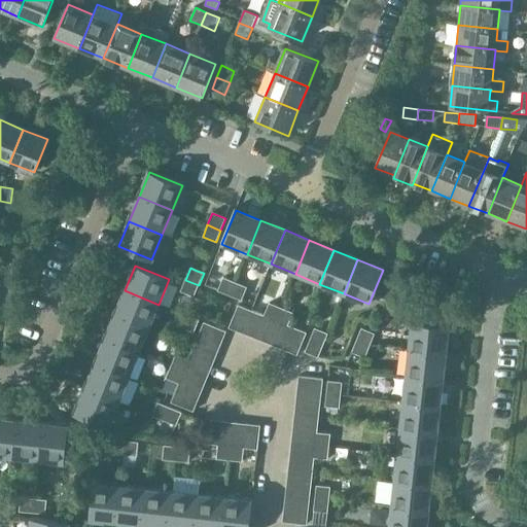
[(218,290),(230,295),(235,282),(223,278),(218,290)]
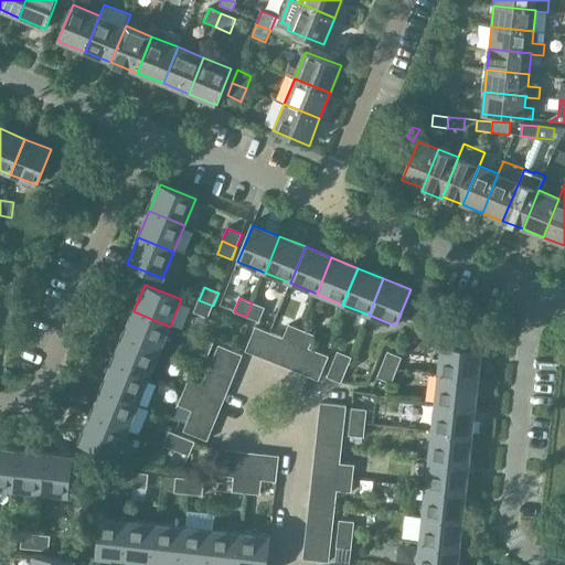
[(199,300),(194,312),(208,318),(211,310),(213,306),(199,300)]
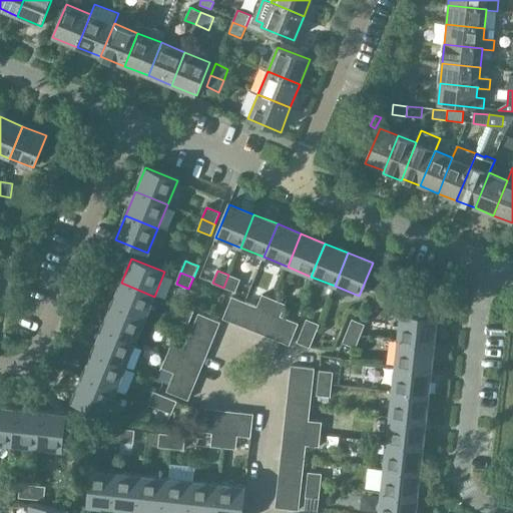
[(228,275),(223,288),(235,293),(240,280),(228,275)]
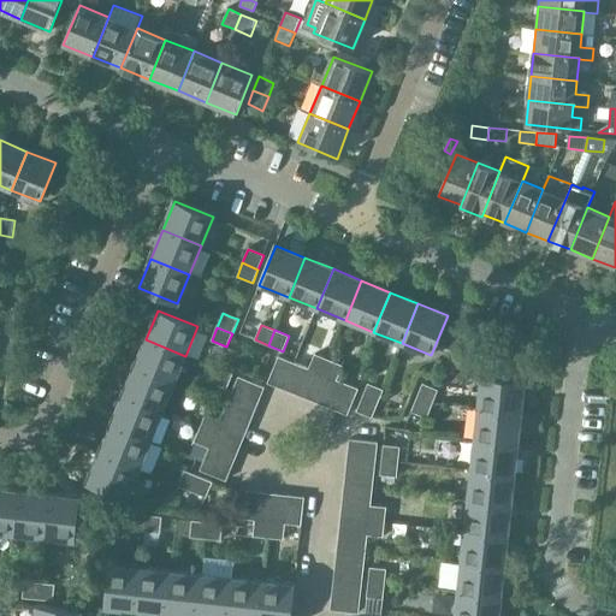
[(230,338),(226,347),(237,350),(241,342),(230,338)]
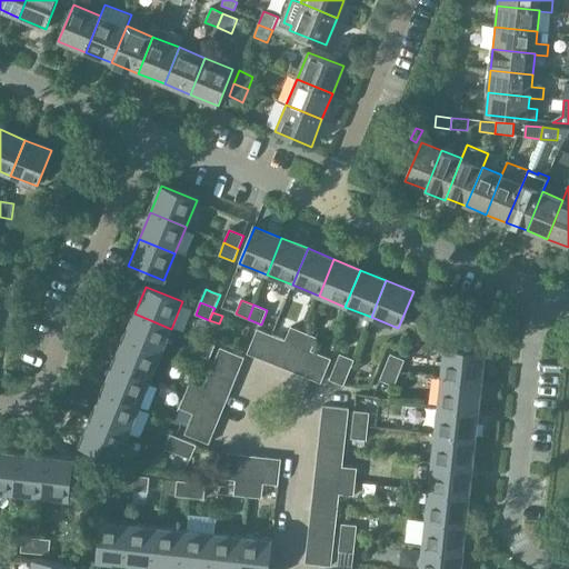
[(135,313),(123,340),(160,355),(171,329),(135,313)]
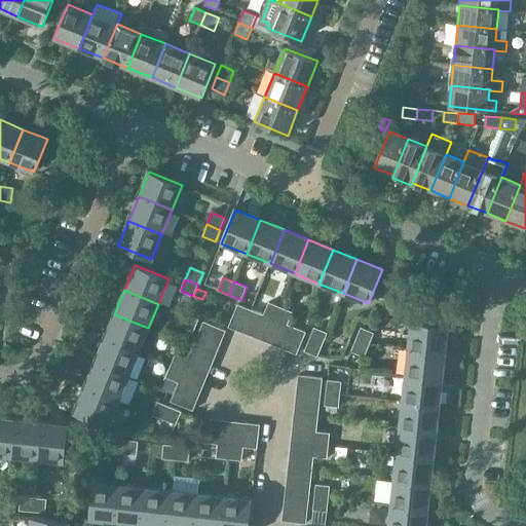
[(269,303),(264,315),(275,320),(280,307),(269,303)]
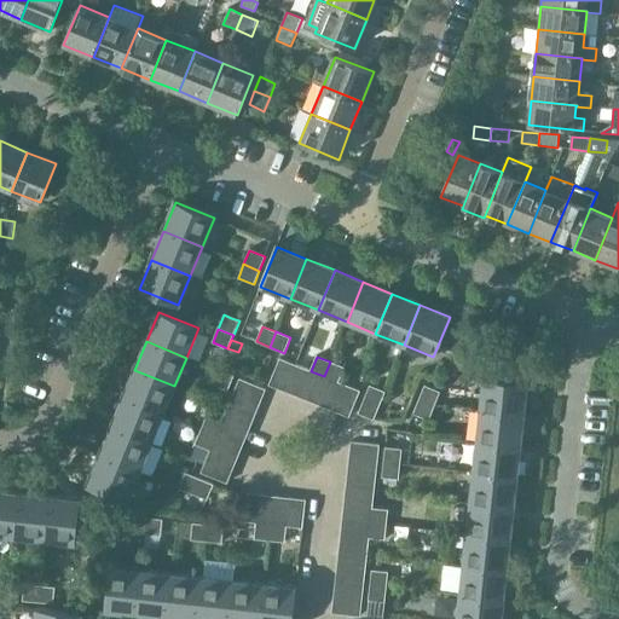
[(270,385),(313,403),(324,376),(311,371),(279,359),(270,385)]
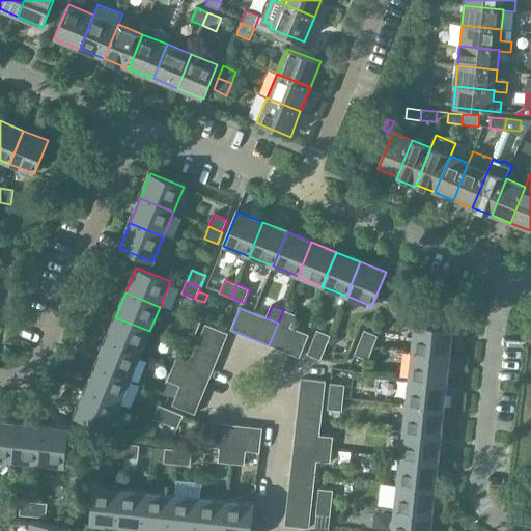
[(283,310),(278,323),(290,328),(296,315),(283,310)]
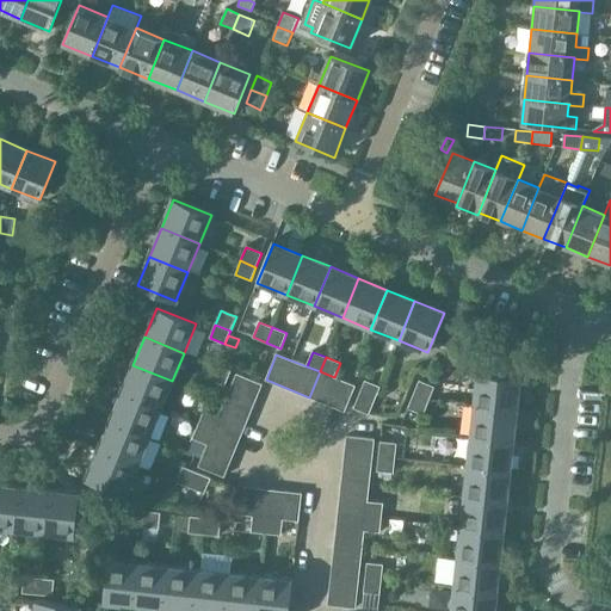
[(133,365),(122,394),(161,409),(172,381),(133,365)]
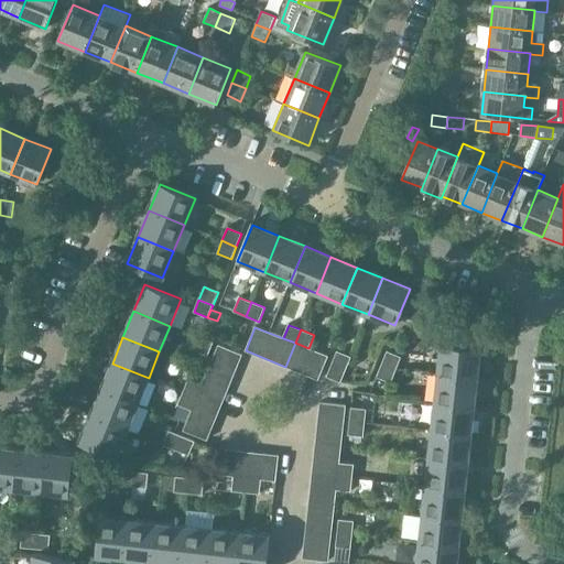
[(199,337),(194,349),(207,355),(213,343),(199,337)]
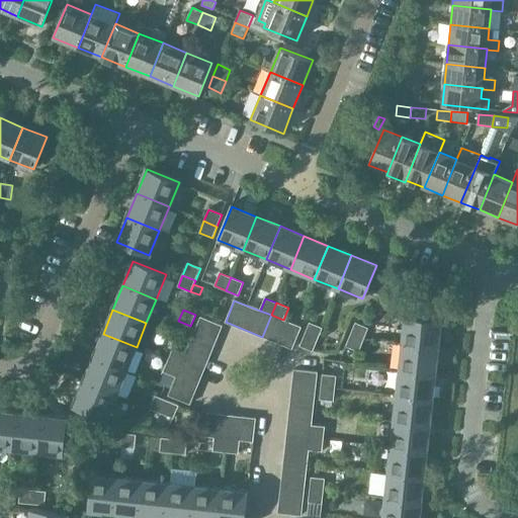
[(271,315),(262,337),(292,349),(300,327),(283,320),(271,315)]
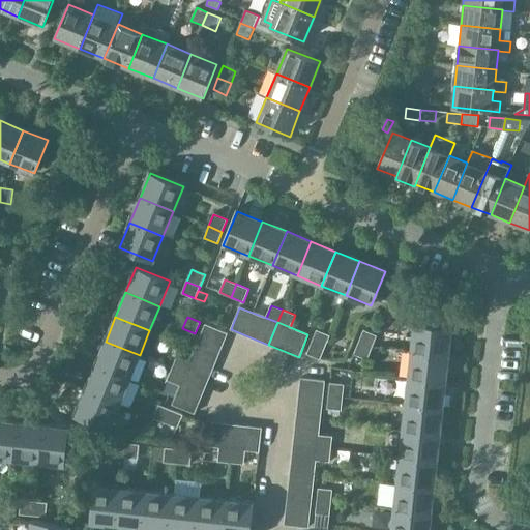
[(185,373),(180,386),(173,405),(195,413),(228,333),(205,324),(189,362),(185,373)]
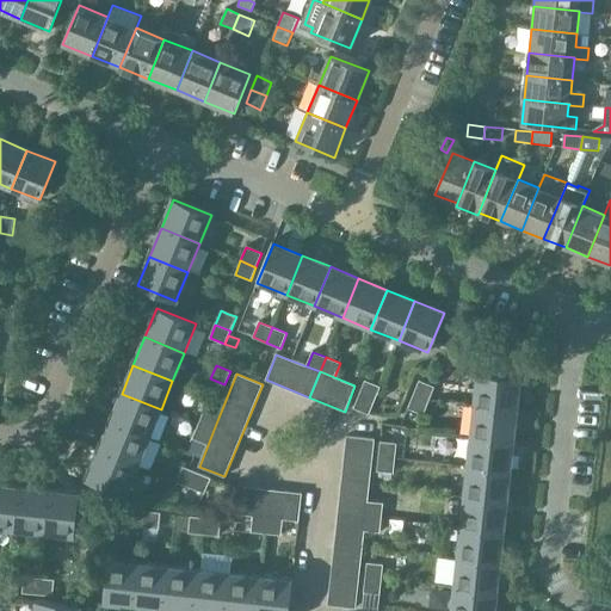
[(477,375),(475,406),(516,411),(519,380),(477,375)]
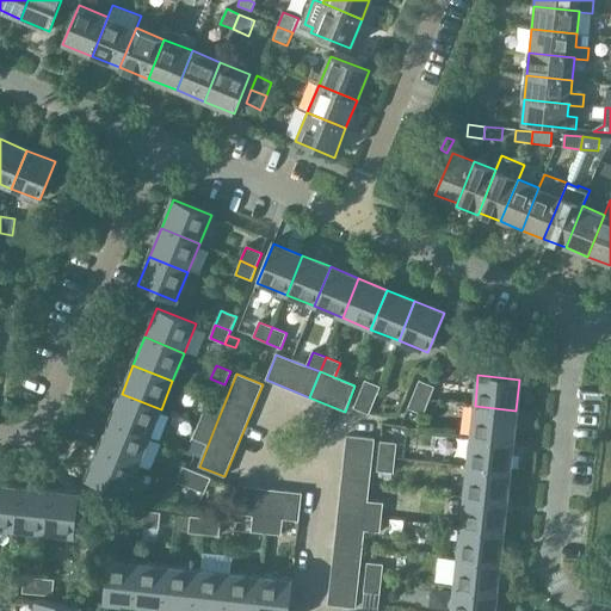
[(366,381),(360,394),(375,401),(381,387),(366,381)]
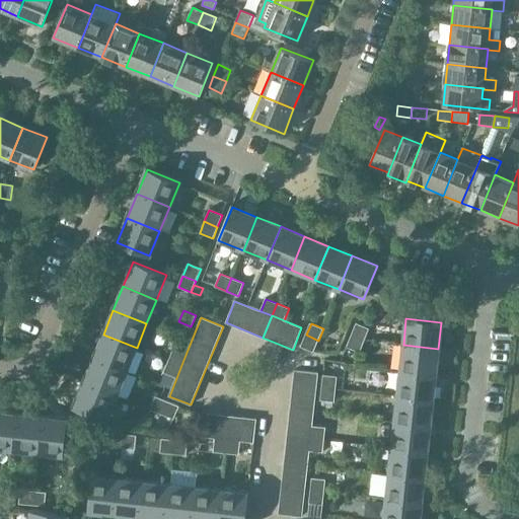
[(356,323),(352,335),(365,340),(369,329),(356,323)]
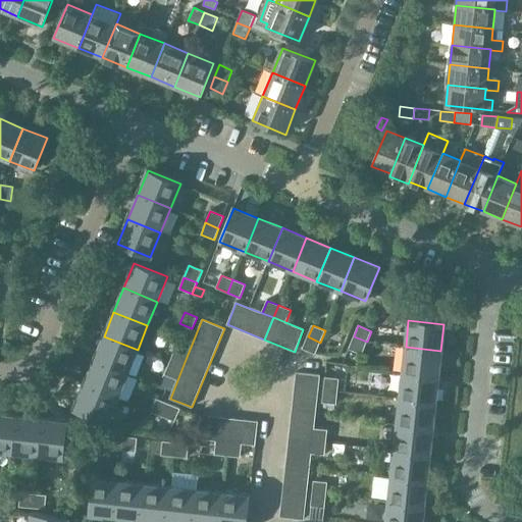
[(104,336),(94,360),(127,374),(138,350),(104,336)]
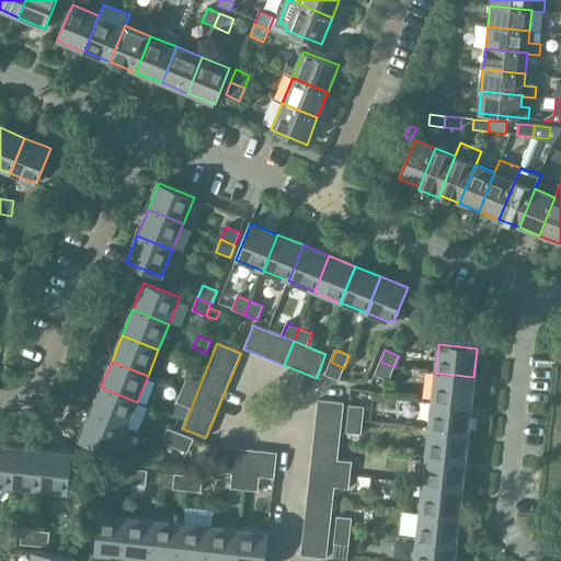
[(325,375),(339,380),(344,368),(331,362),(325,375)]
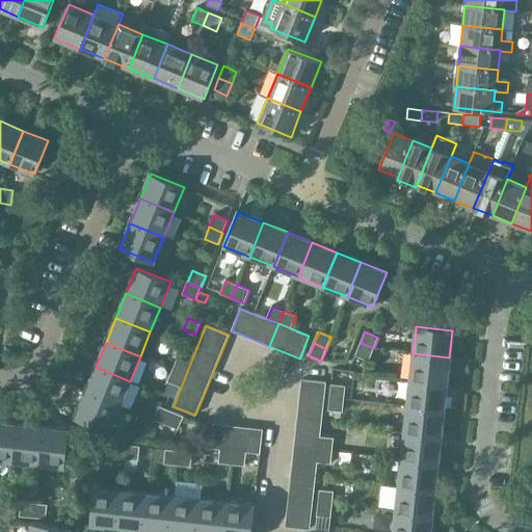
[(374,348),(361,343),(355,355),(369,361),(374,348)]
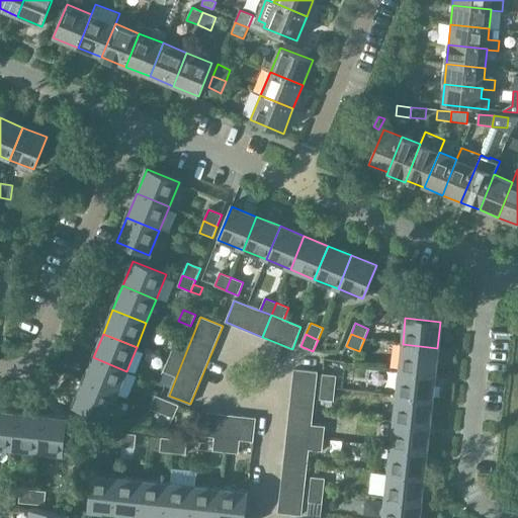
[(403,344),(400,369),(435,373),(437,348),(403,344)]
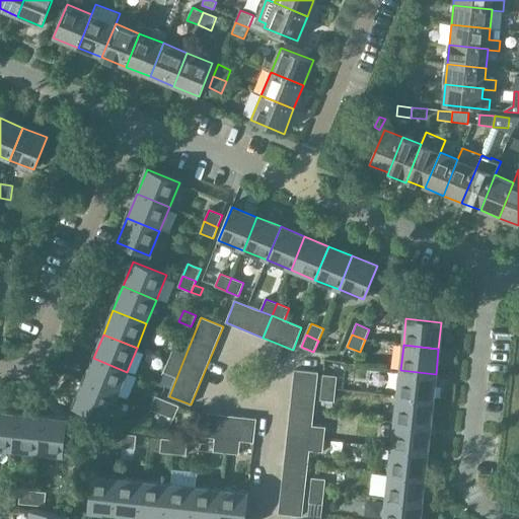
[(173,350),(169,360),(181,365),(186,355),(173,350)]
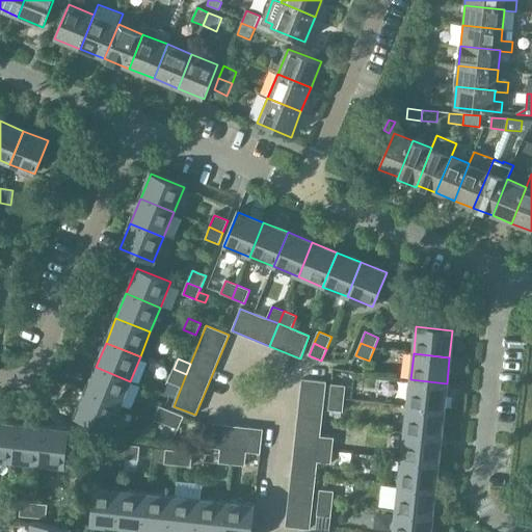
[(96,367),(86,392),(121,405),(130,381),(96,367)]
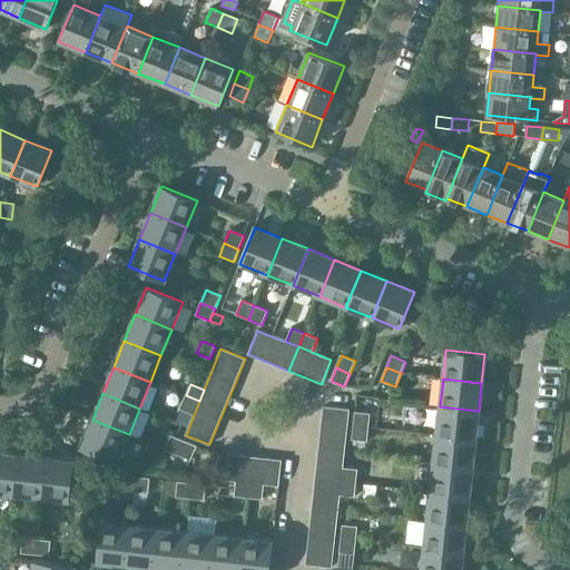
[(180,409),(194,415),(199,401),(186,395),(180,409)]
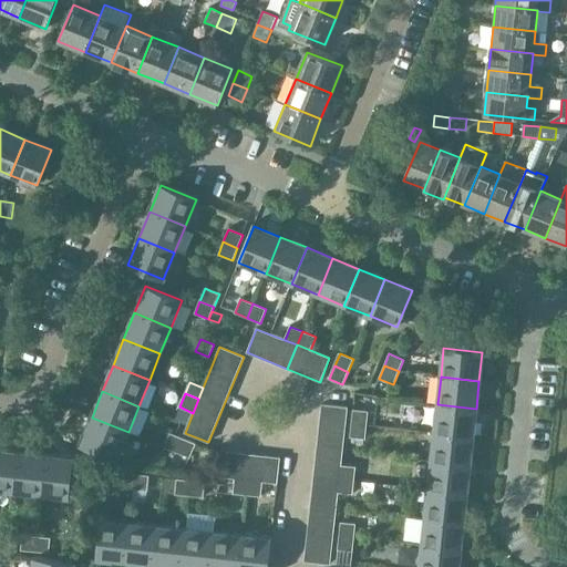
[(322,404),(313,475),(340,477),(342,466),(341,466),(348,408),(322,404)]
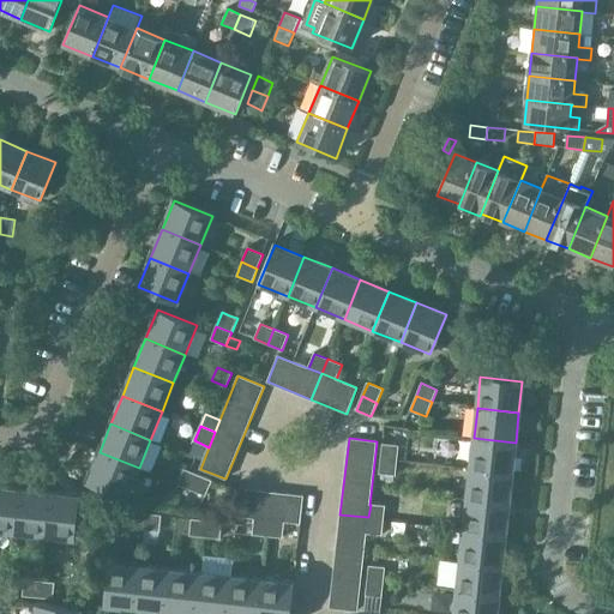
[(474,438),(470,469),(512,473),(516,443),(474,438)]
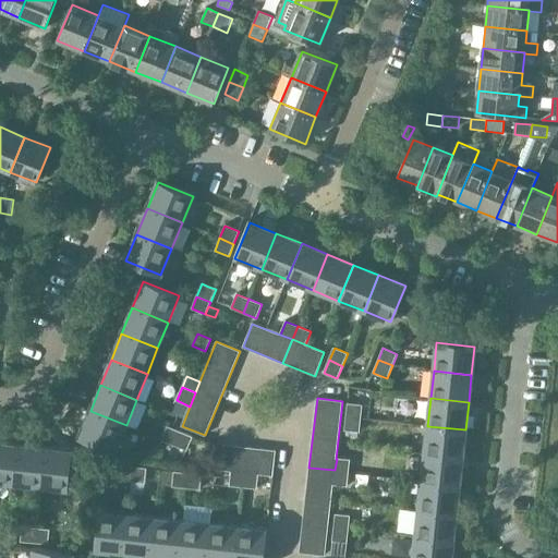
[(348,403),(347,414),(361,415),(362,404),(348,403)]
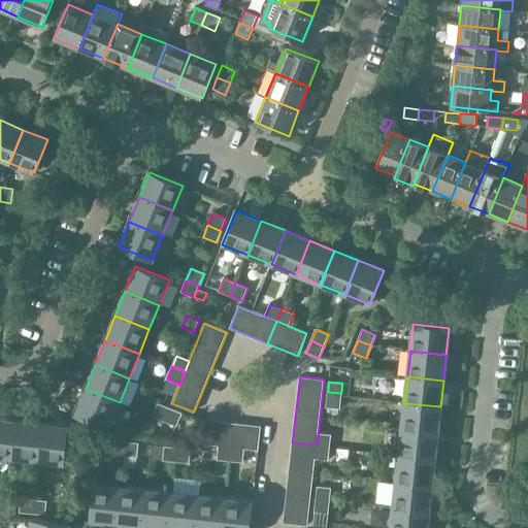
[(120,402),(86,389),(75,414),(109,428),(120,402)]
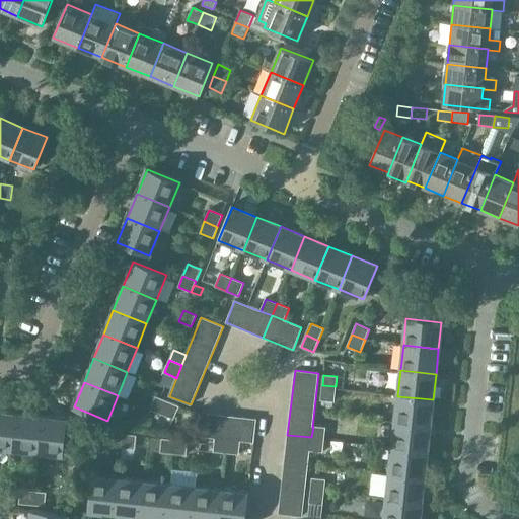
[(336,386),(322,385),(320,400),(335,401),(336,386)]
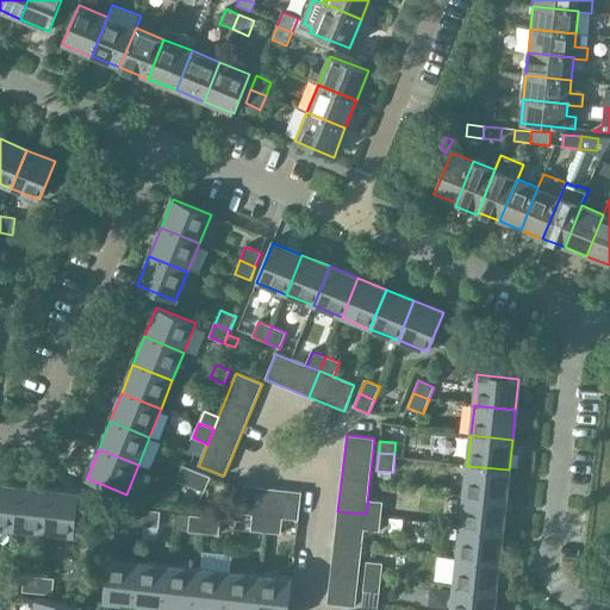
[(198,472),(184,466),(178,481),(191,487),(198,472)]
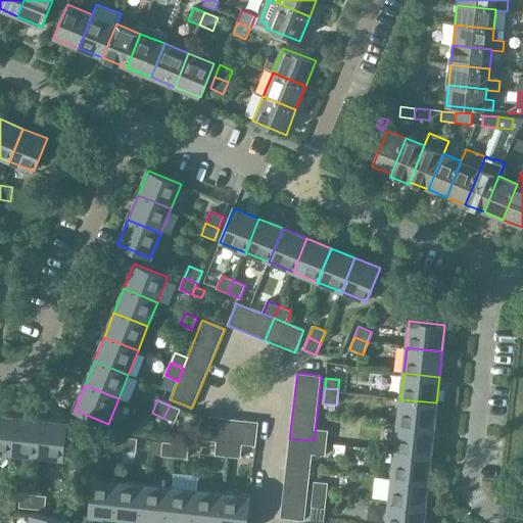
[(400,399),(398,425),(433,429),(436,402),(400,399)]
